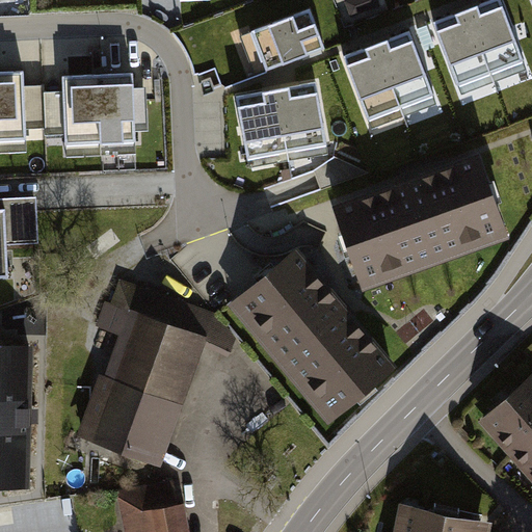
[(460,12),(432,24),(461,96),(528,70),(500,0),(491,0),(475,7),(460,12)]
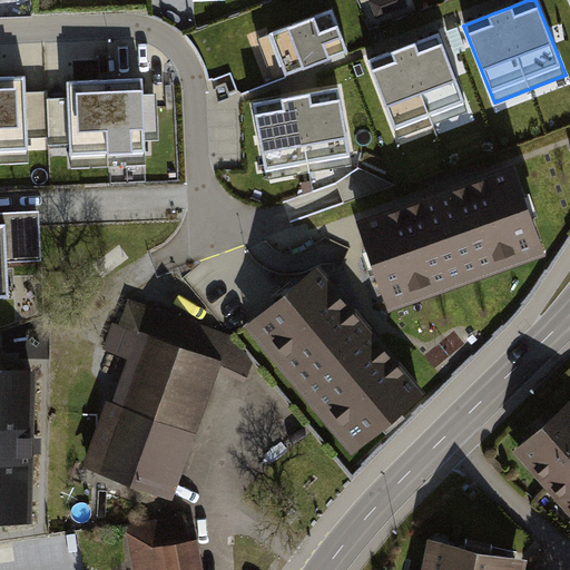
[(332,10),(256,39),(272,79),(335,56),(347,51),(332,10)]
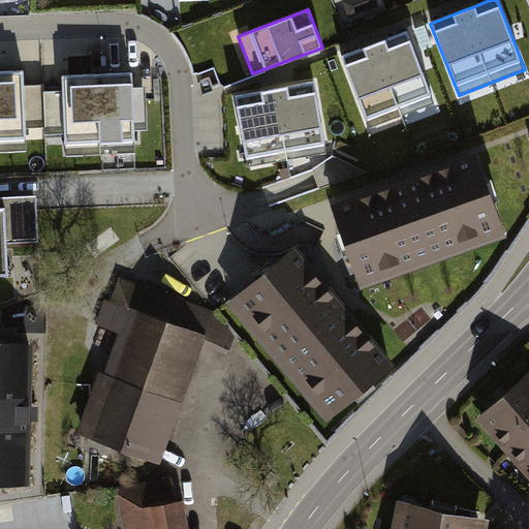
[(370,53),(342,63),(369,131),(433,106),(407,38),(384,48),(370,53)]
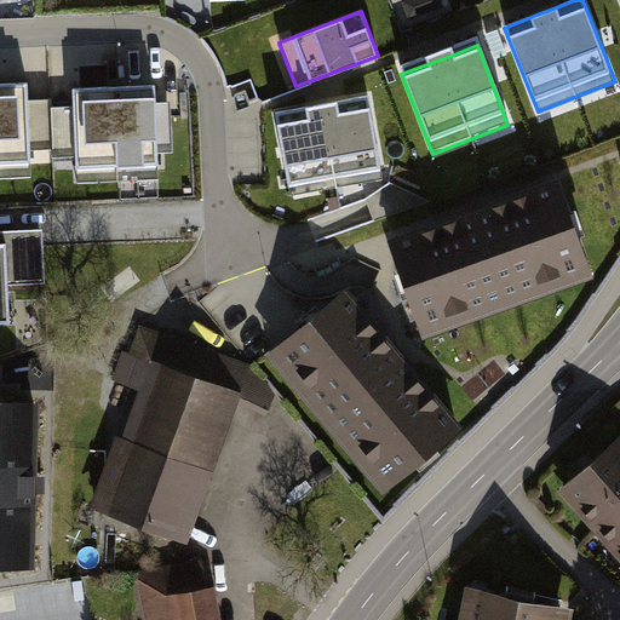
[(30,81),(0,81),(0,176),(35,174),(30,81)]
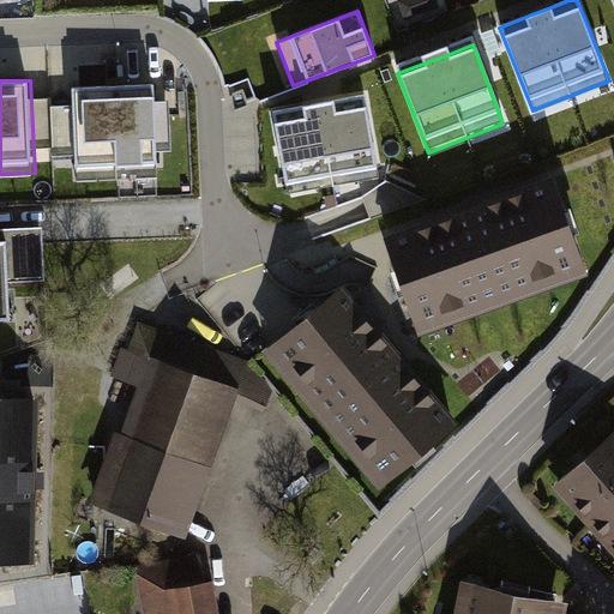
[(154,83),(73,88),(78,180),(158,176),(154,83)]
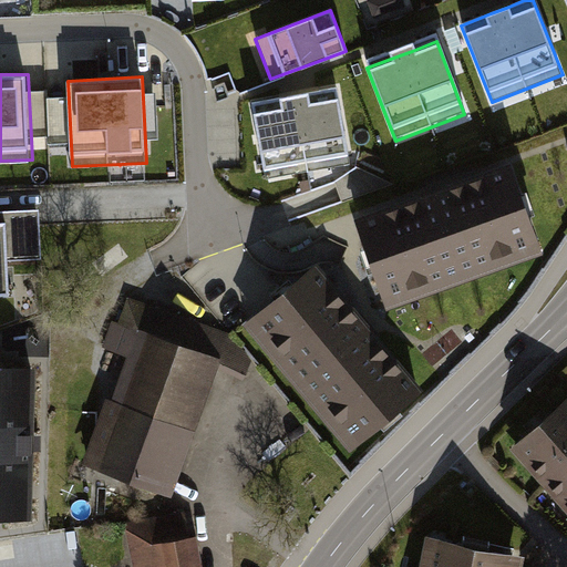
[(253,103),(266,179),(350,165),(337,89),(302,94),(288,98),(253,103)]
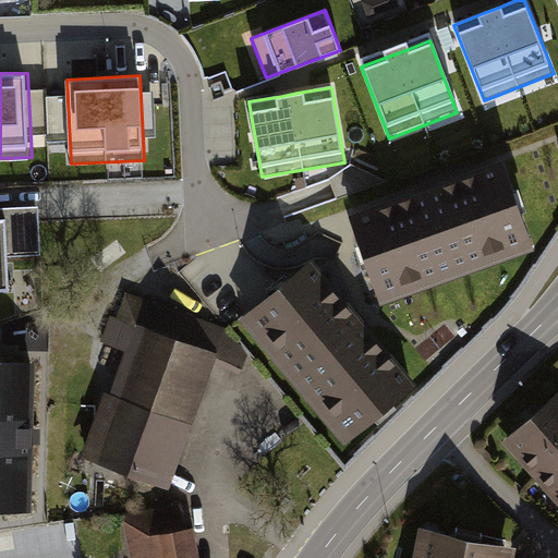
[(420,195),(349,220),(380,307),(534,252),(502,165),(420,195)]
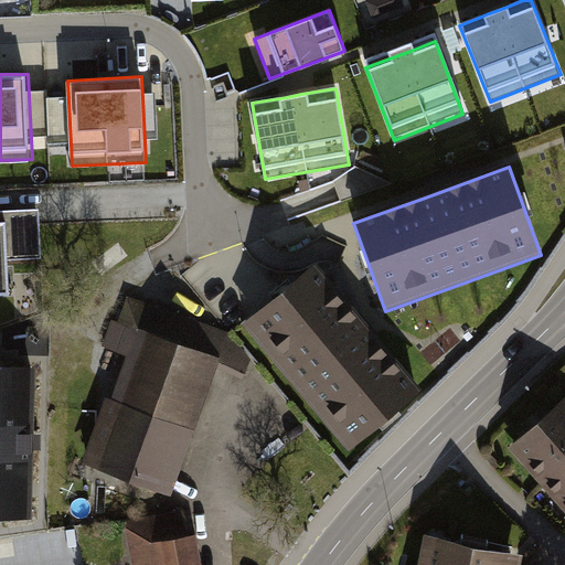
[(39,208),(0,210),(0,291),(10,291),(9,258),(41,257),(39,208)]
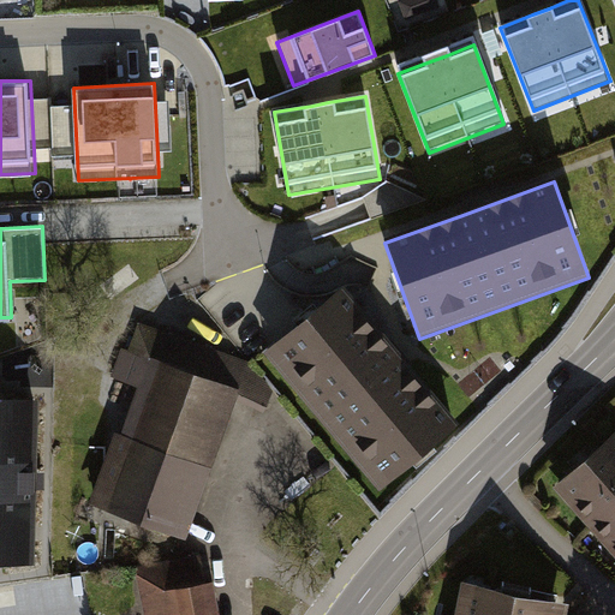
[(267,351),(380,488),(459,423),(396,347),(345,285),(267,351)]
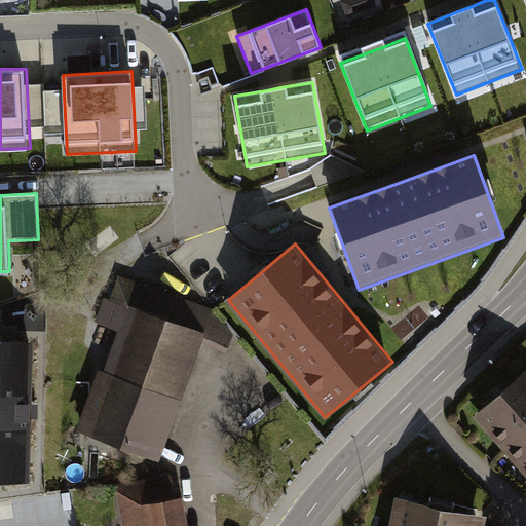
[(235,335),(214,309),(123,274),(103,327),(121,334),(105,373),(101,370),(75,430),(160,462),(208,337),(230,348),(235,335)]
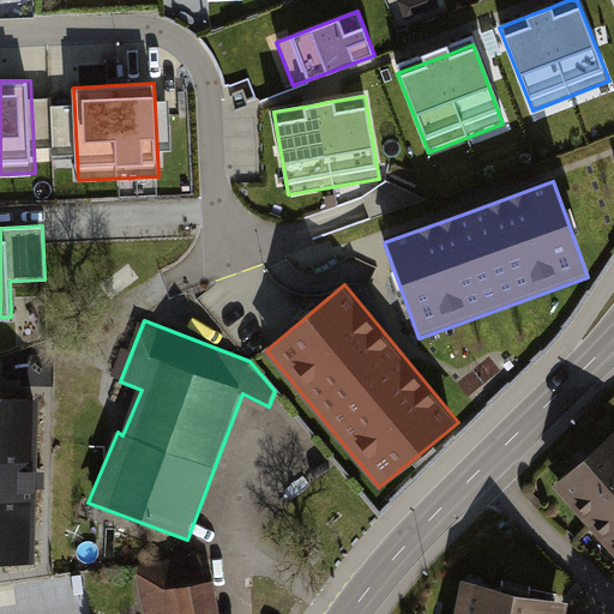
[(38,403),(0,402),(0,566),(34,569),(38,403)]
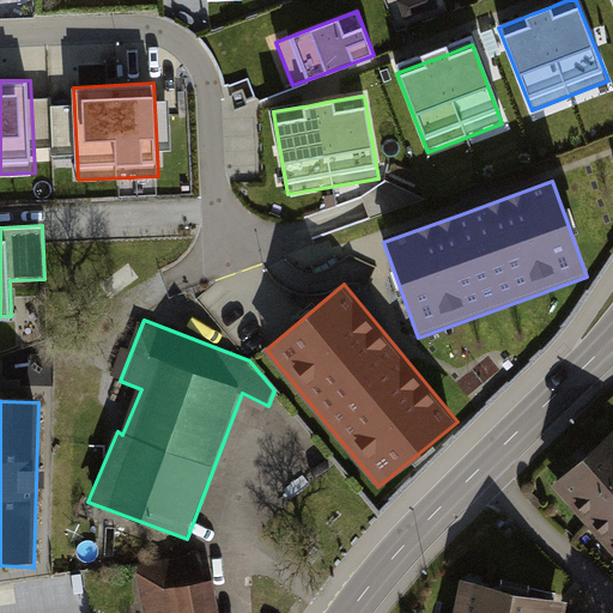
[(612,431),(556,485),(612,546),(612,431)]
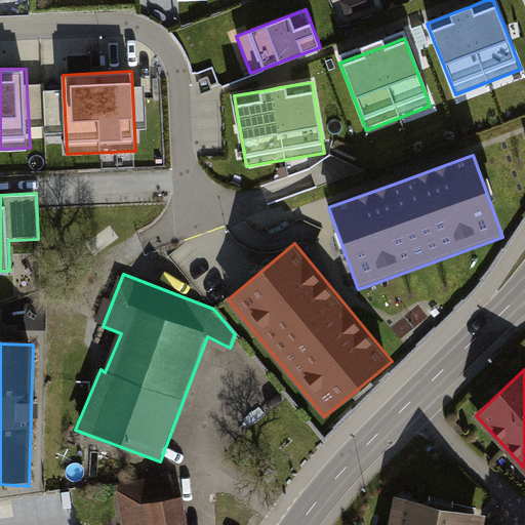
[(182,524),(173,476),(118,486),(124,524),(182,524)]
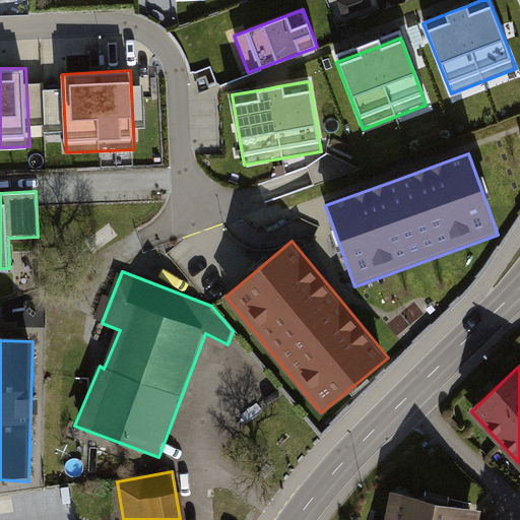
[(392,491),(385,519),(480,519),(482,509),(392,491)]
